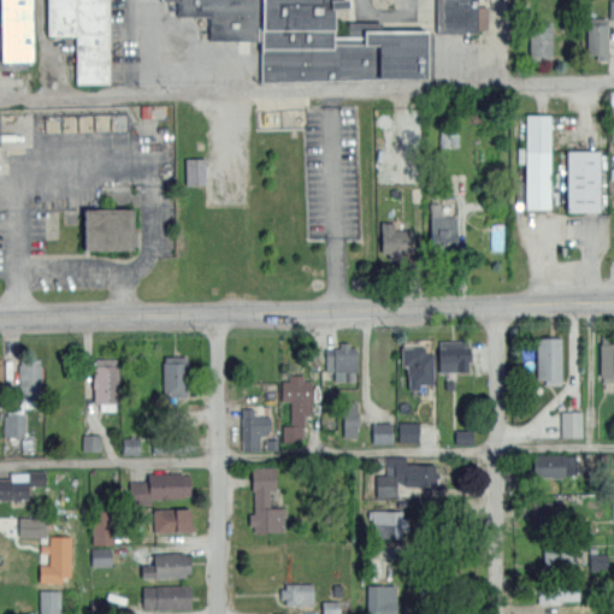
[(36,0),(1,0),(1,68),(36,68),(36,0)]
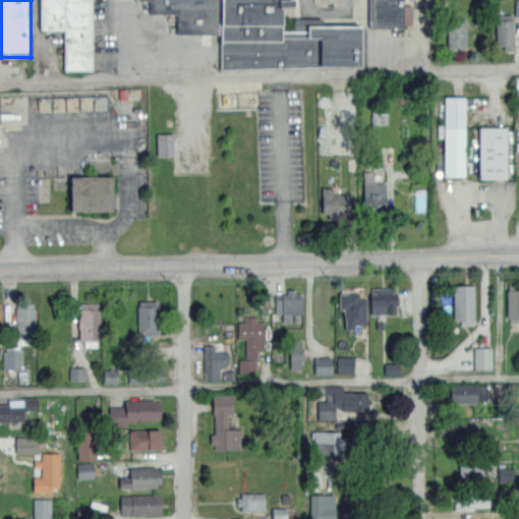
[(42,0),(42,32),(66,32),(66,71),(94,72),(94,0),(42,0)]
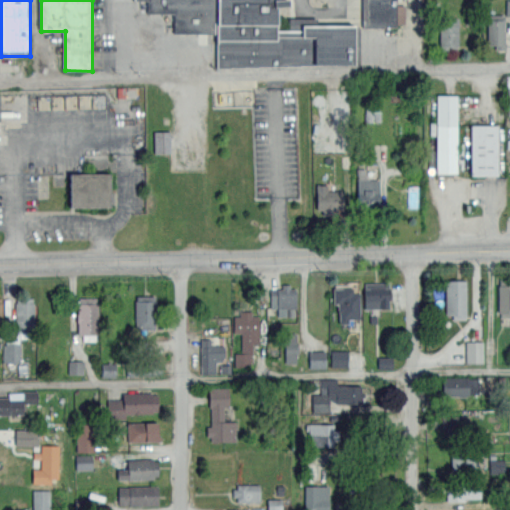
[(217,0),(216,36),(174,36),(175,16),(148,16),(148,3),(135,3),(135,0),(217,0)]
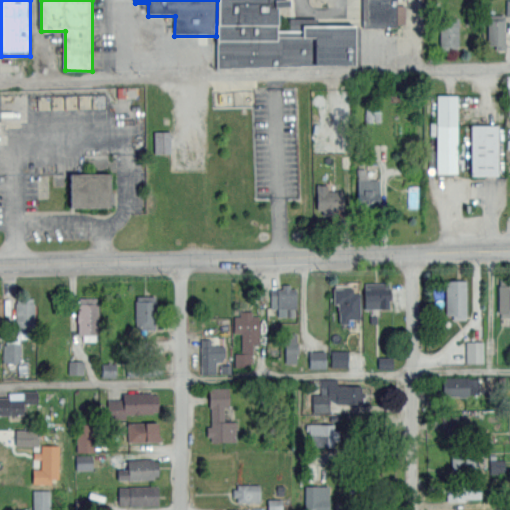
[(219,0),(221,68),(356,66),(355,27),(318,28),(318,20),(297,21),(291,21),(291,33),(277,34),(276,8),(289,7),(289,0),(219,0)]
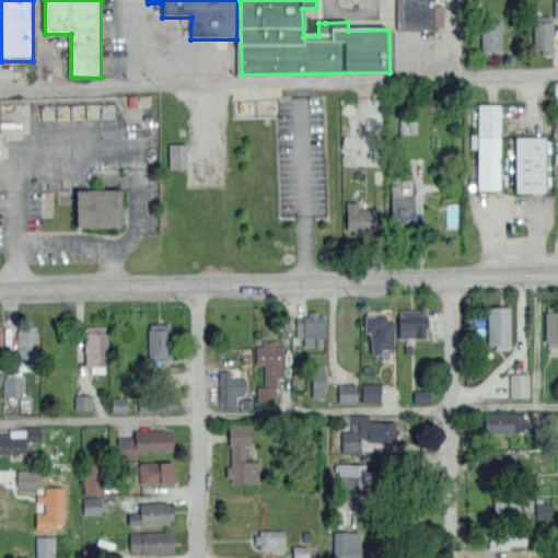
[(397,0),(436,0),(437,31),(398,32),(398,21),(397,0)]
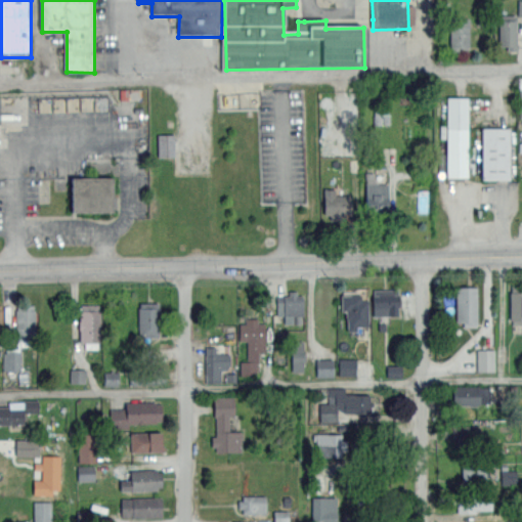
[(519,51),(519,18),(502,18),(502,51),(519,51)]
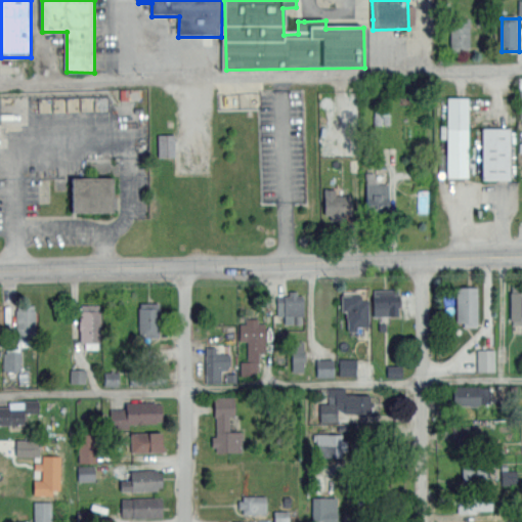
[(452,20),(452,52),(471,52),(471,20),(452,20)]
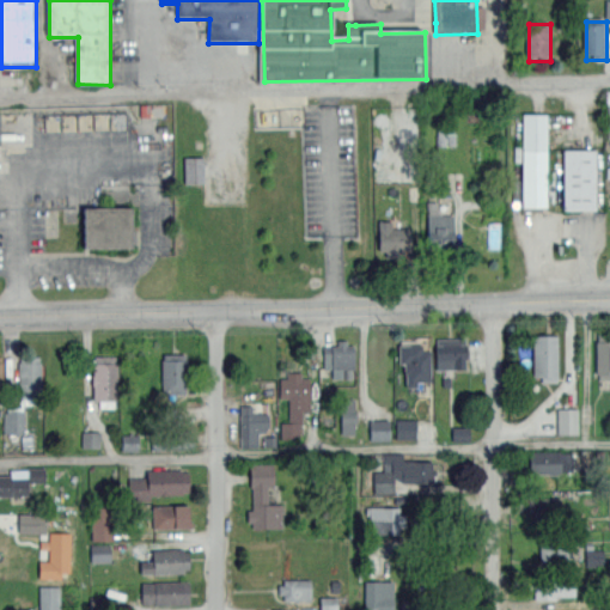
[(549,208),(549,206),(549,115),(524,115),(524,208),(549,208)]
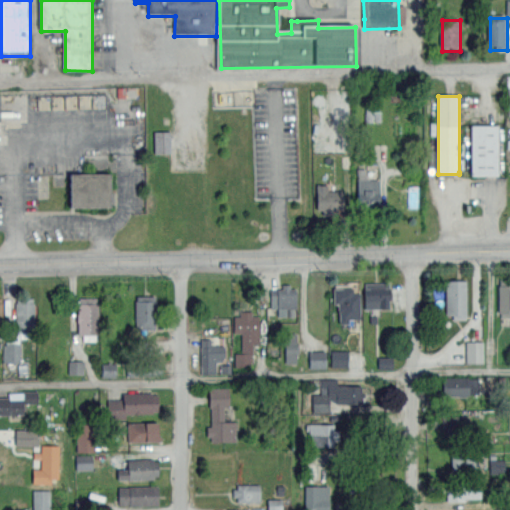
[(472,177),(500,177),(500,125),(472,125),(472,172),(472,177)]
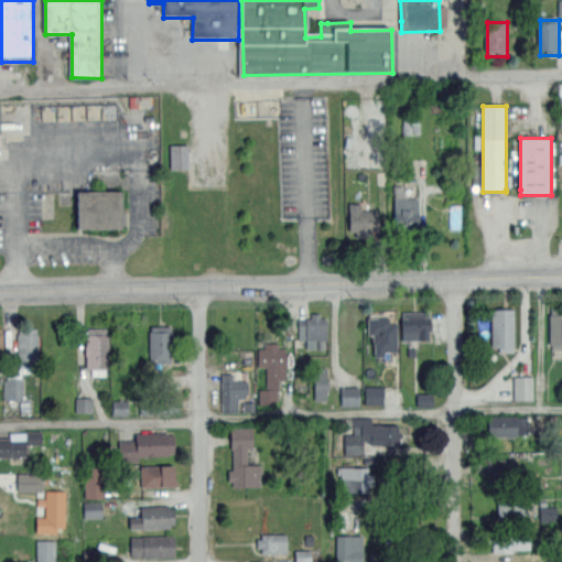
[(172,146),(172,171),(191,171),(191,146),(172,146)]
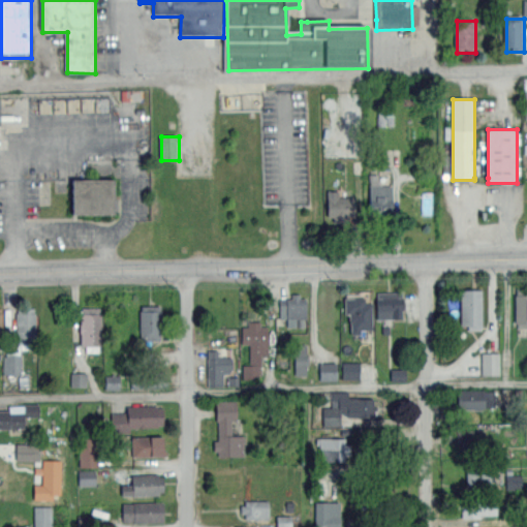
[(114,180),(73,180),(73,216),(114,216),(114,180)]
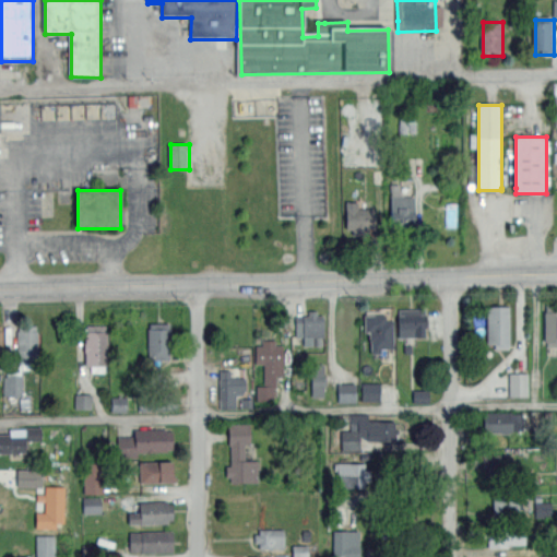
[(416,227),(416,196),(392,196),(392,227),(416,227)]
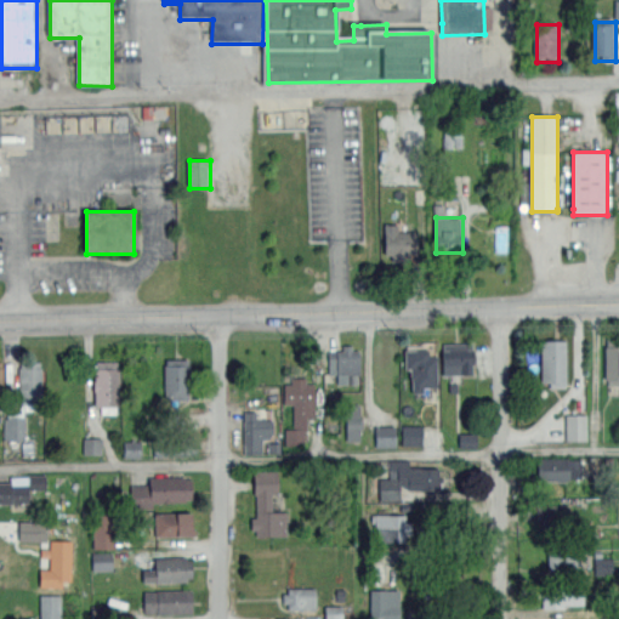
[(386,263),(419,263),(419,237),(405,237),(405,226),(386,226),(386,263)]
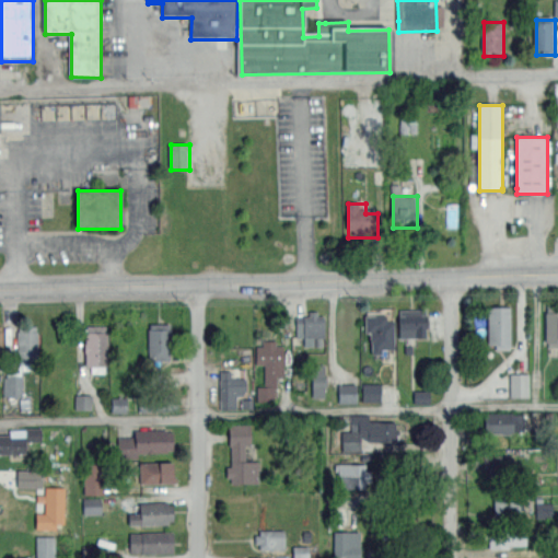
[(511,307),(489,307),(489,350),(511,350),(511,307)]
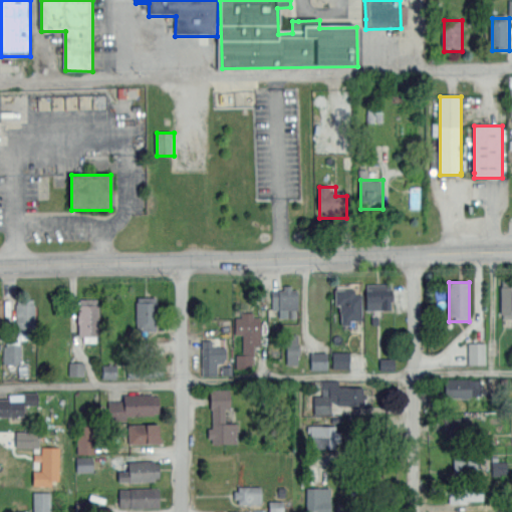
[(511,282),(501,282),(501,318),(511,318),(511,282)]
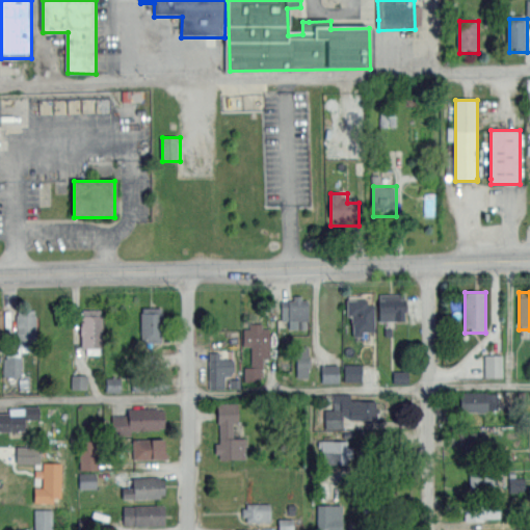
[(380,321),(407,321),(407,295),(380,295),(380,321)]
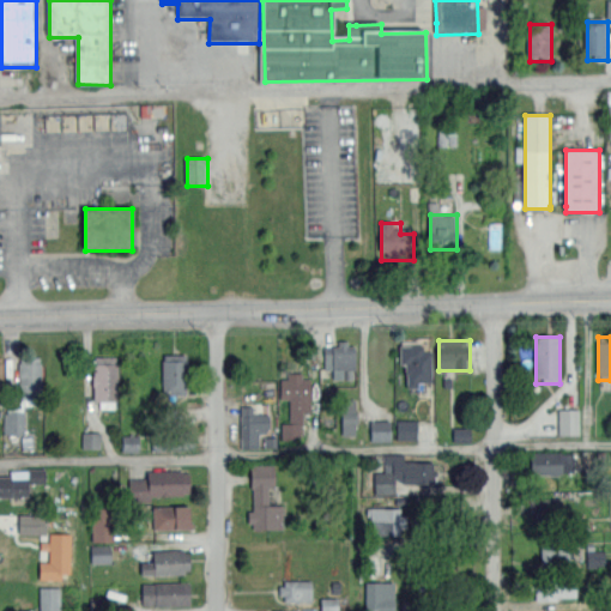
[(326,343),(326,380),(358,380),(358,343),(326,343)]
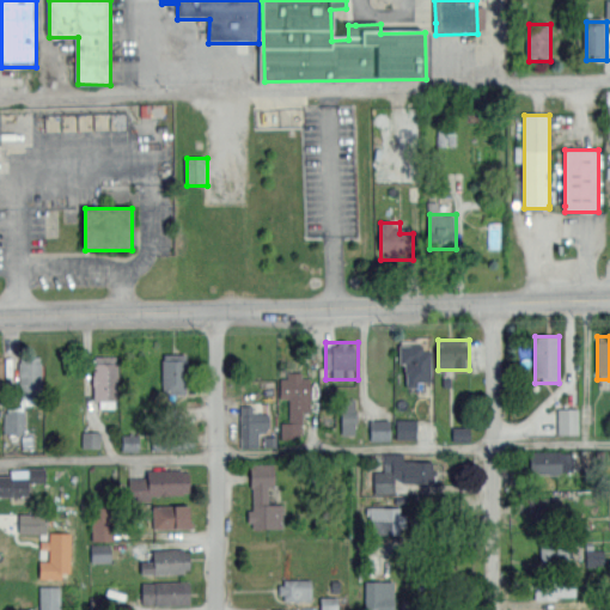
[(401,346),(401,370),(406,370),(406,388),(433,388),(433,346),(401,346)]
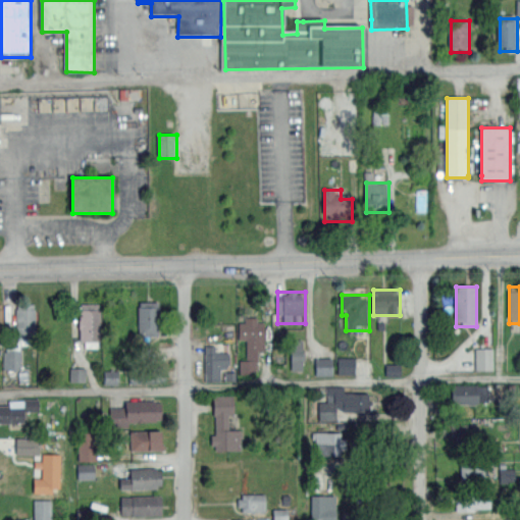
[(160,336),(160,303),(140,303),(140,336),(160,336)]
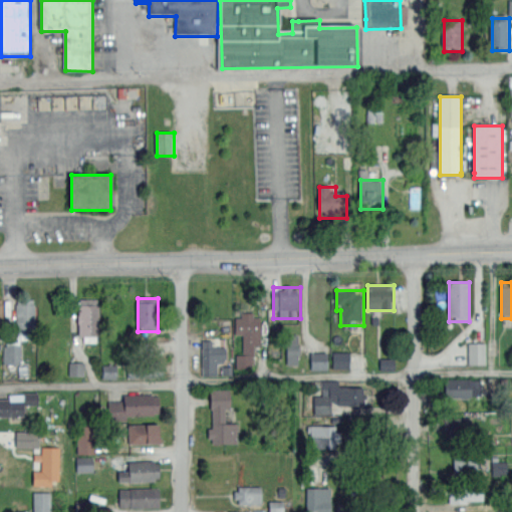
[(35,339),(35,300),(17,300),(17,339),(35,339)]
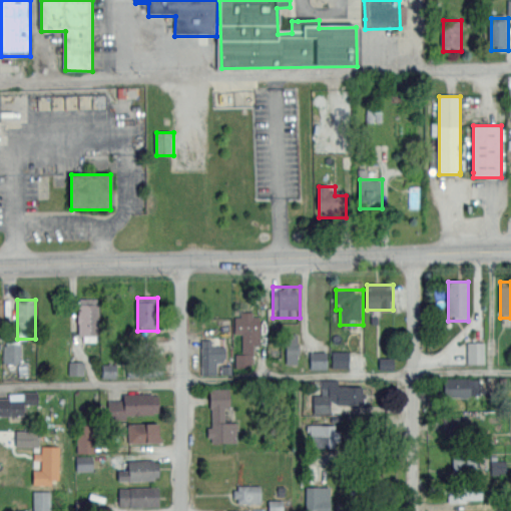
[(99,300),(79,300),(79,342),(99,342),(99,300)]
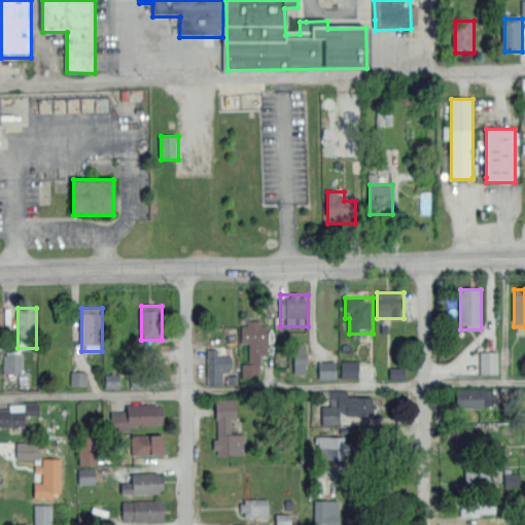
[(269,322),(242,322),(243,344),(251,344),(251,362),(244,362),(244,379),(259,379),(259,356),(269,355),(269,322)]
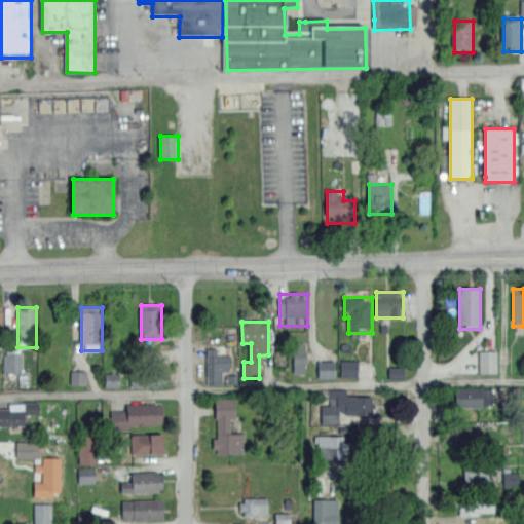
[(294,374),(307,374),(307,343),(294,343),(294,374)]
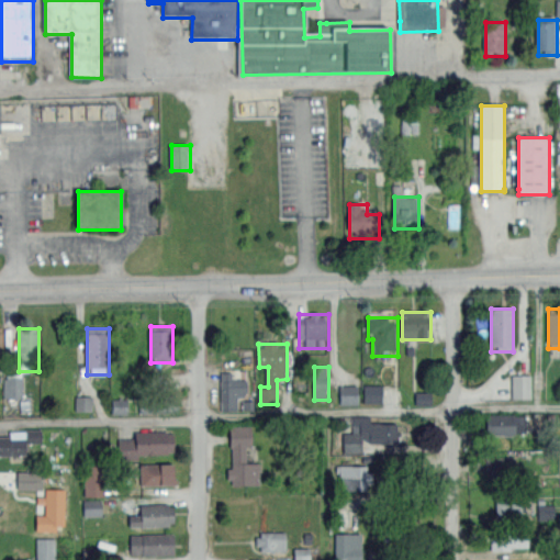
[(239,399),(249,399),(249,382),(236,382),(236,373),(222,373),(222,411),(239,411),(239,399)]
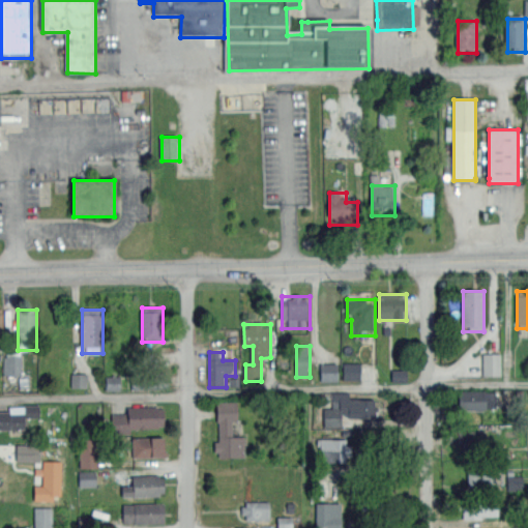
[(484,377),(503,377),(503,354),(484,354),(484,377)]
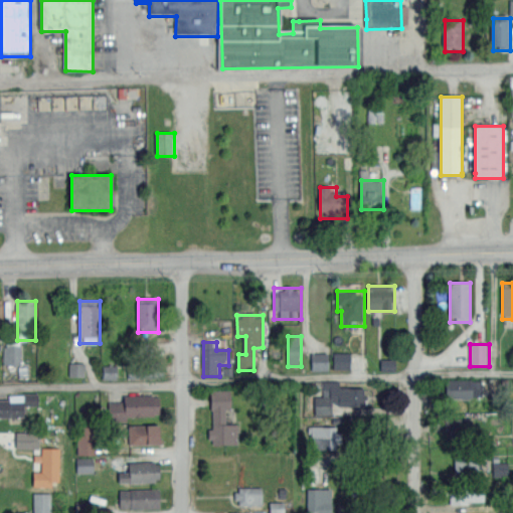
[(22,366),(22,346),(5,346),(5,366),(22,366)]
